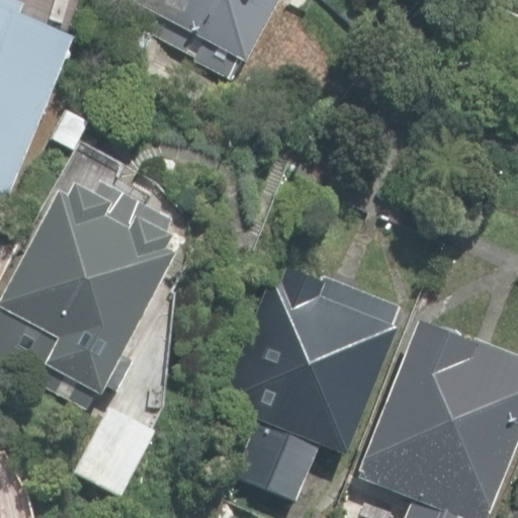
[(0,0),(0,199),(10,203),(76,41),(58,34),(54,27),(33,19),(21,22),(26,9),(2,0),(0,0)]
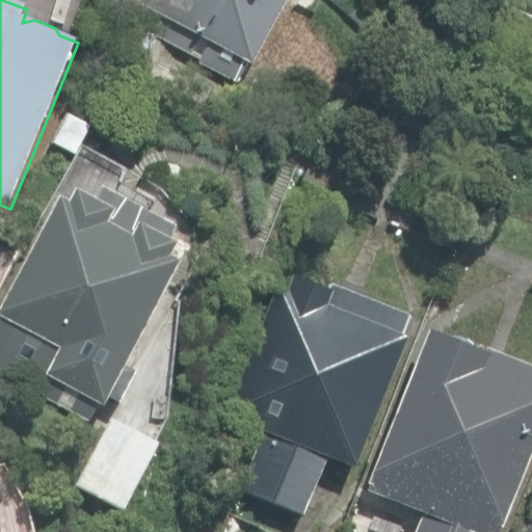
[(194,61),(239,85),(250,63),(254,65),(289,0),(147,0),(137,20),(197,56),(194,61)]
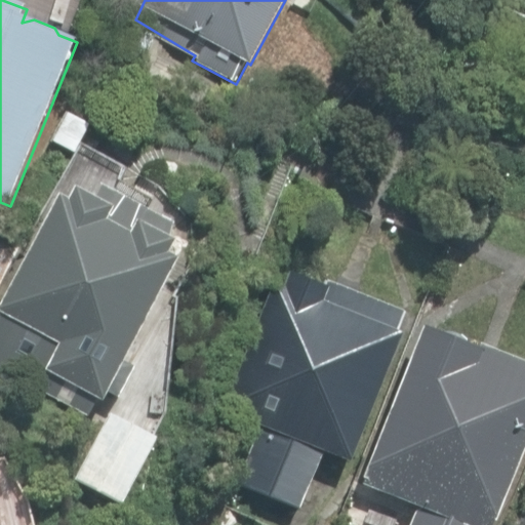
[(0,334),(0,369),(91,418),(101,401),(106,404),(111,395),(121,400),(138,367),(128,362),(182,260),(173,256),(179,244),(170,239),(177,226),(83,176),(90,163),(71,153),(25,241),(34,246),(0,310),(0,315),(8,319),(0,334)]
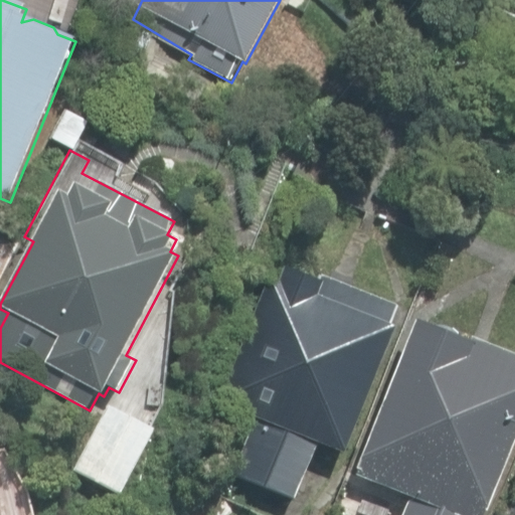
[(226,501),(262,514),(272,491),(294,500),(309,462),(327,469),(335,449),(344,453),(394,328),(389,326),(397,307),(319,275),(317,280),(285,267),(279,282),(267,277),(216,401),(254,416),(231,474),(236,476),(226,501)]
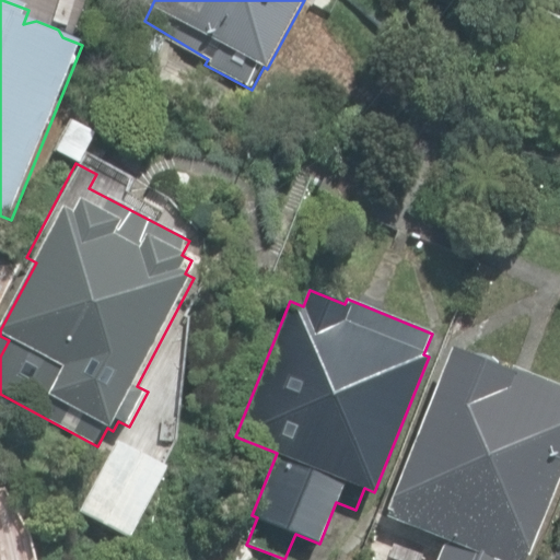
[(435,559),(524,559),(527,552),(528,553),(559,475),(559,386),(514,368),(512,372),(452,348),(386,510),(388,510),(386,517),(444,540),(435,559)]
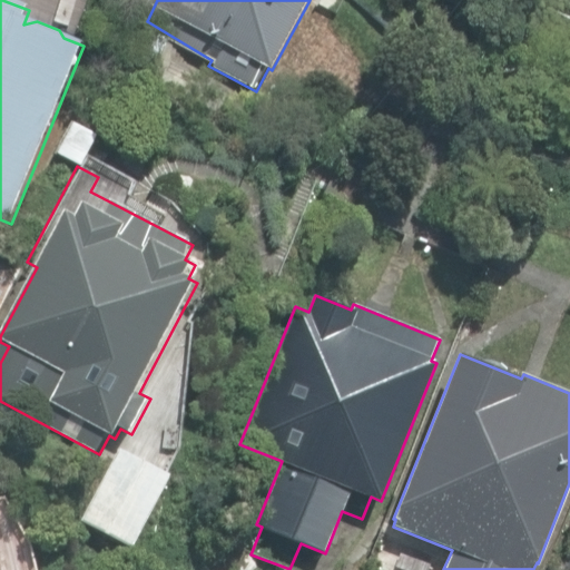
[(84,522),(135,549),(173,478),(121,451),(84,522)]
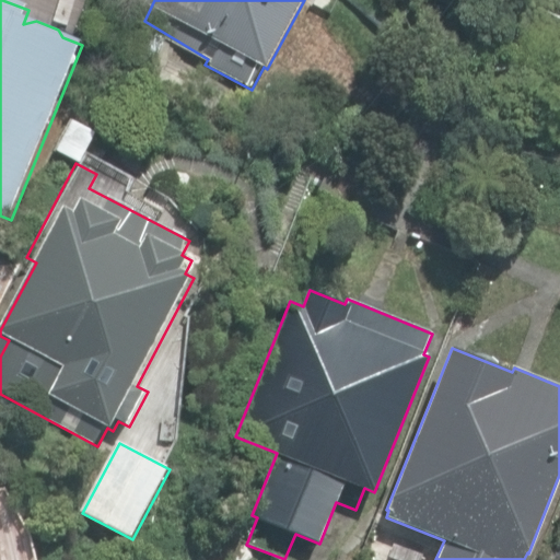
All buildings are outlined.
